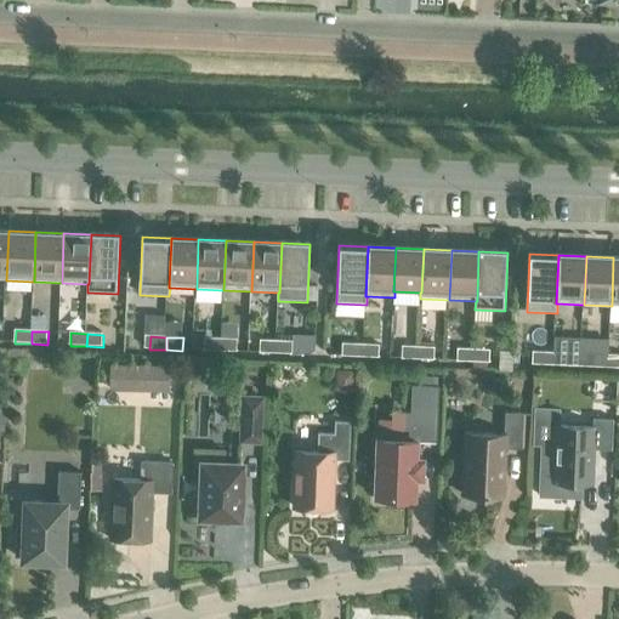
[(205,351),(221,352),(222,339),(205,339),(205,351)]
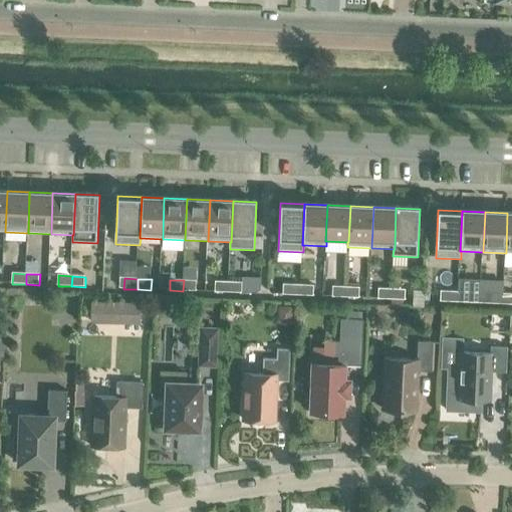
[(184,280),(183,291),(197,292),(197,281),(184,280)]
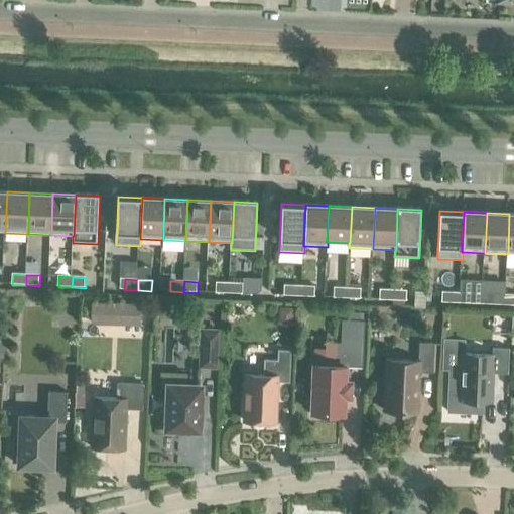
[(216,293),(230,294),(230,283),(217,283),(216,293)]
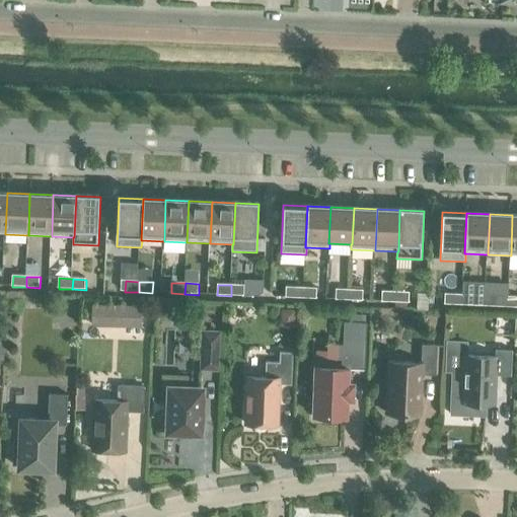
[(231,285),(231,296),(244,296),(245,286),(231,285)]
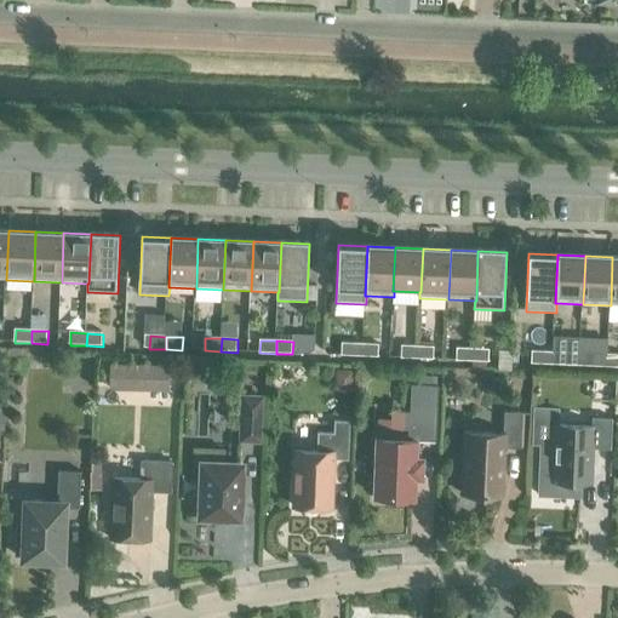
[(342,356),(362,358),(364,344),(343,344),(342,356)]
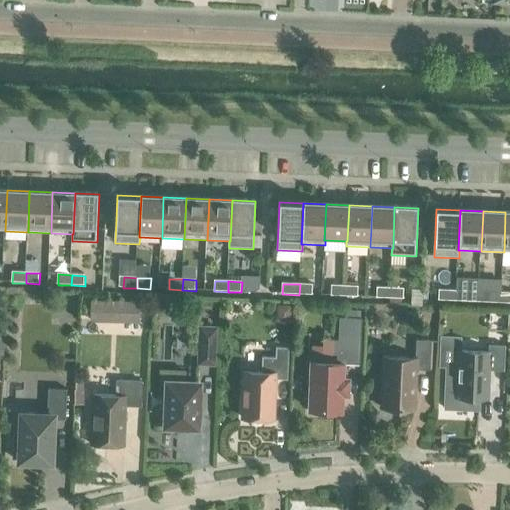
[(300,284),(299,295),(313,295),(313,285),(300,284)]
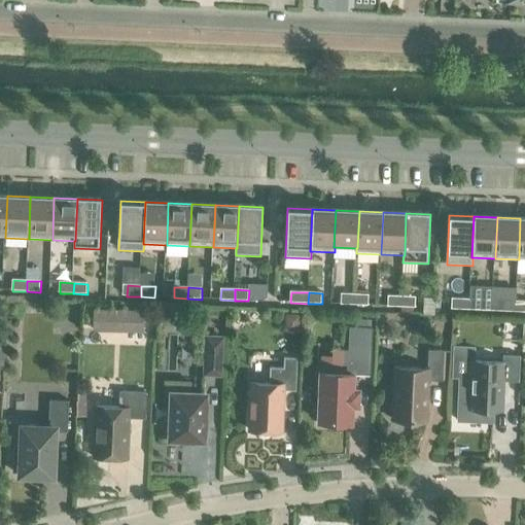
[(341,305),(355,306),(355,294),(342,294),(341,305)]
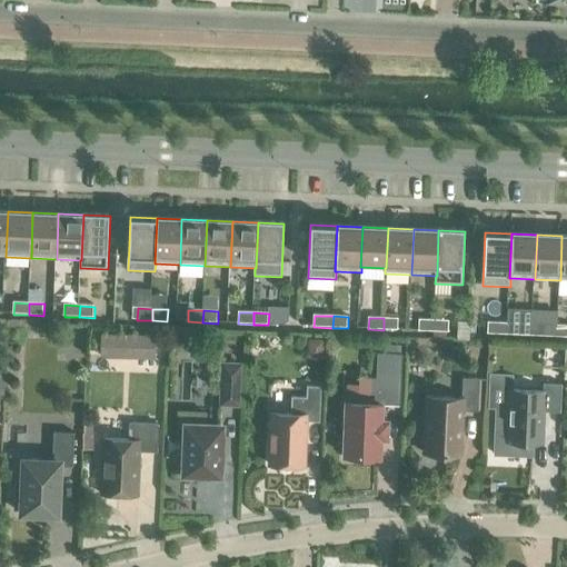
[(384,318),(384,330),(398,330),(399,319),(384,318)]
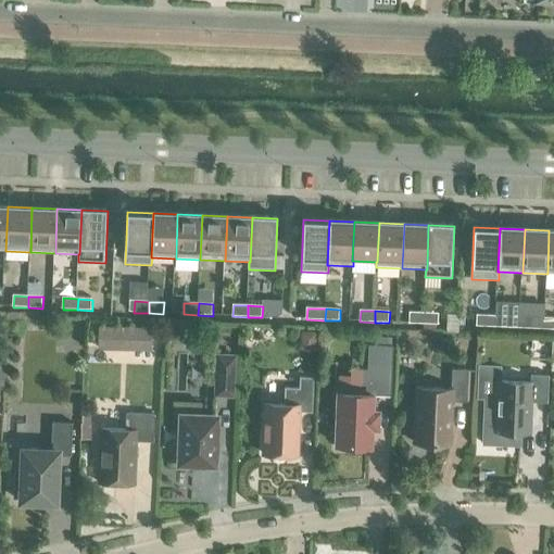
[(410,324),(424,325),(425,313),(410,313),(410,324)]
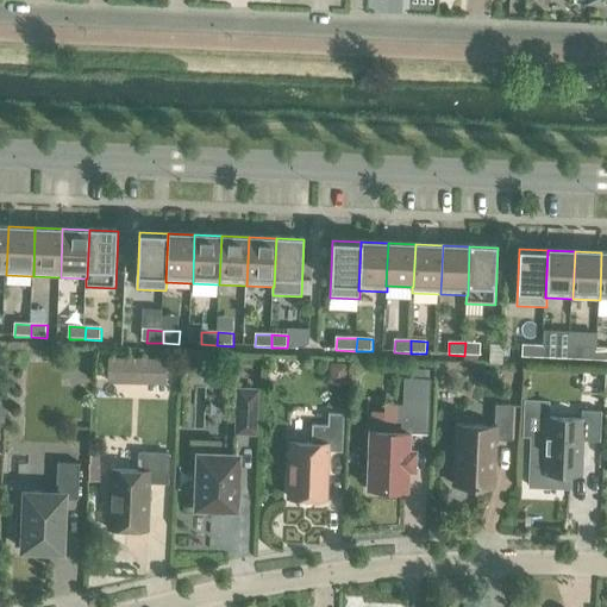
[(465,343),(464,356),(481,357),(481,344),(465,343)]
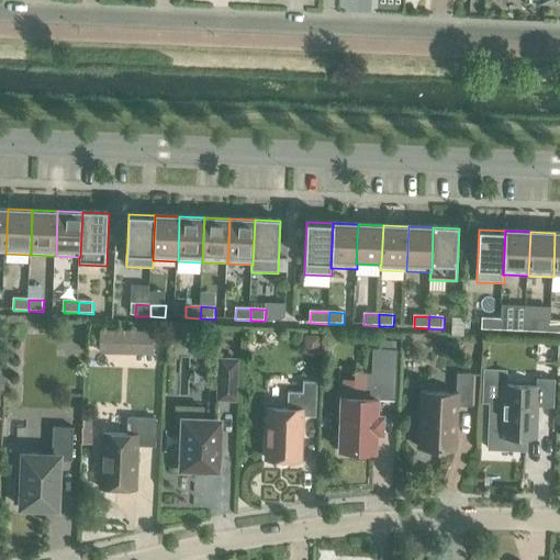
[(486,331),(501,332),(501,320),(486,320),(486,331)]
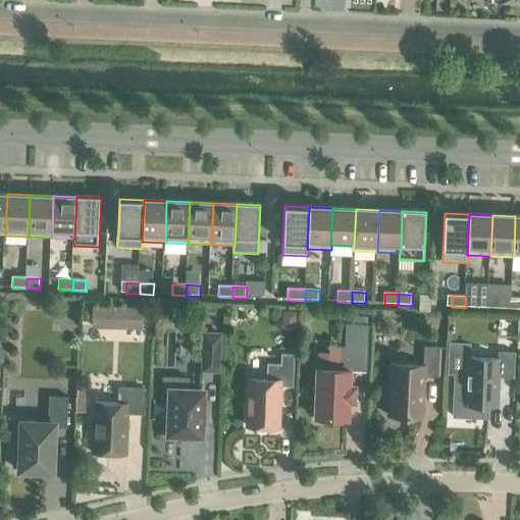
[(465,297),(465,308),(478,308),(479,298),(465,297)]
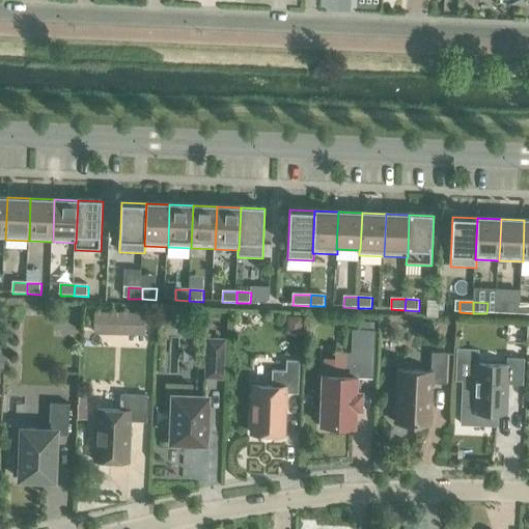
[(506,314),(520,315),(521,304),(507,304),(506,314)]
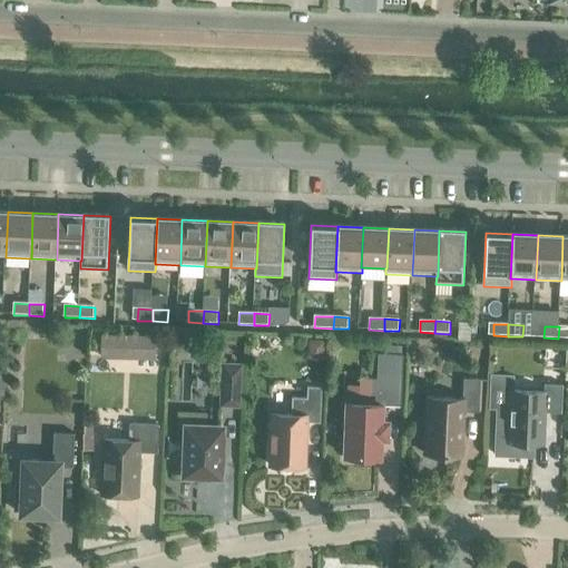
[(567,326),(559,326),(558,339),(567,339),(567,326)]
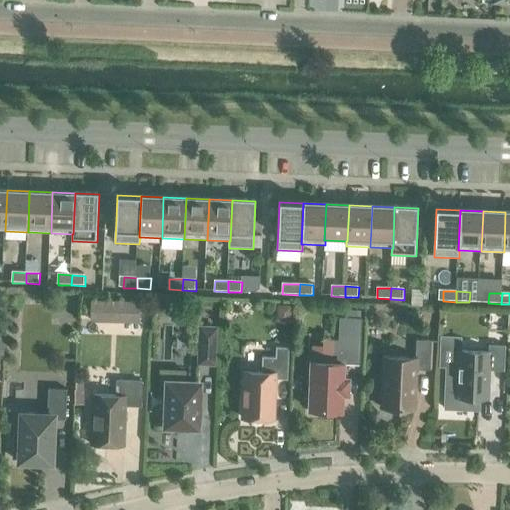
[(112,302),(111,323),(140,324),(141,303),(112,302)]
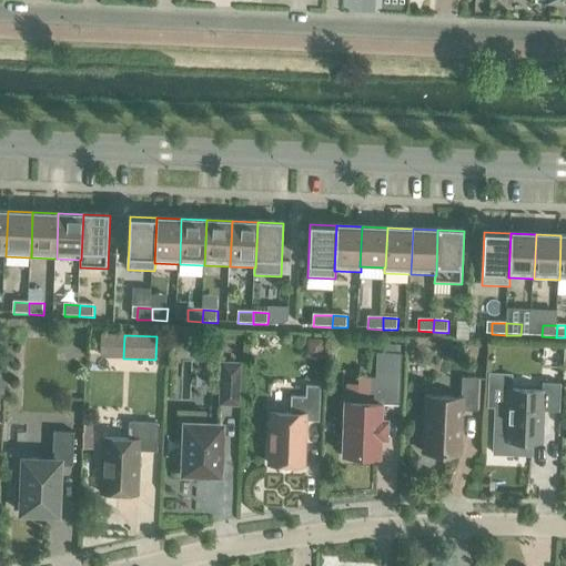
[(324,340),(306,341),(306,359),(324,357),(324,340)]
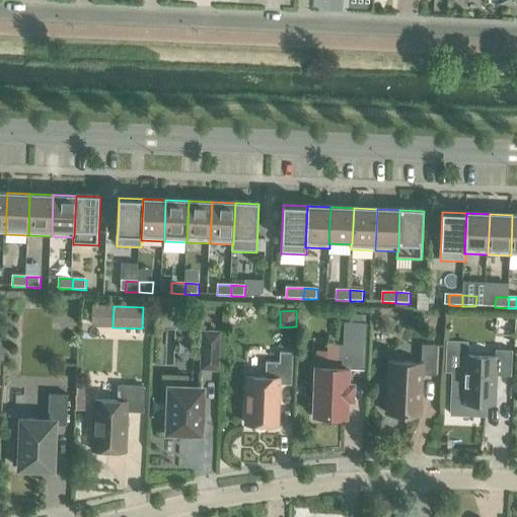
[(351,370),(362,371),(364,317),(346,317),(345,345),(338,345),(338,368),(316,368),(314,417),(319,417),(319,422),(341,423),(342,417),(347,418),(348,400),(353,400),(354,384),(348,384),(349,369),(351,369),(351,370)]
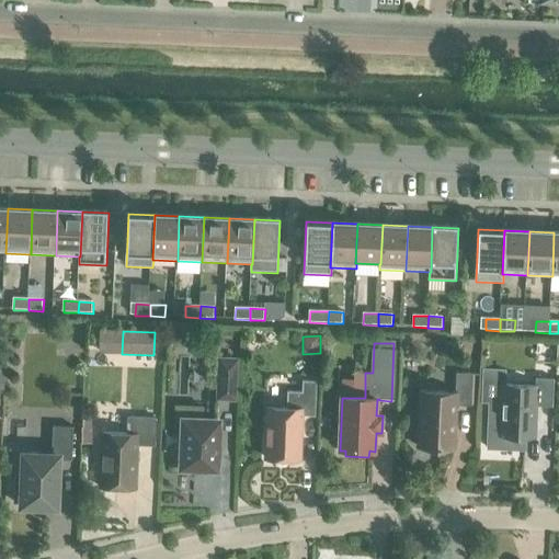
[(219,400),(220,400),(236,400),(238,361),(220,361),(219,400)]
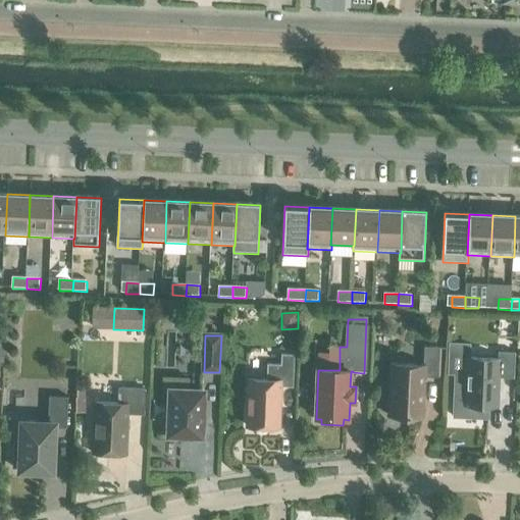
[(390,417),(423,419),(425,378),(439,378),(440,349),(425,348),(424,367),(392,366),(390,417)]
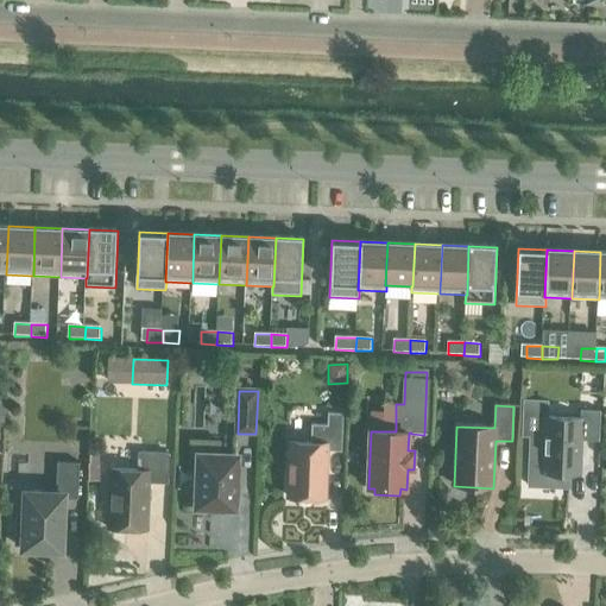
[(581,411),(581,420),(544,417),(543,437),(531,436),(530,487),(570,488),(570,474),(581,475),(582,441),(600,442),(601,412),(581,411)]
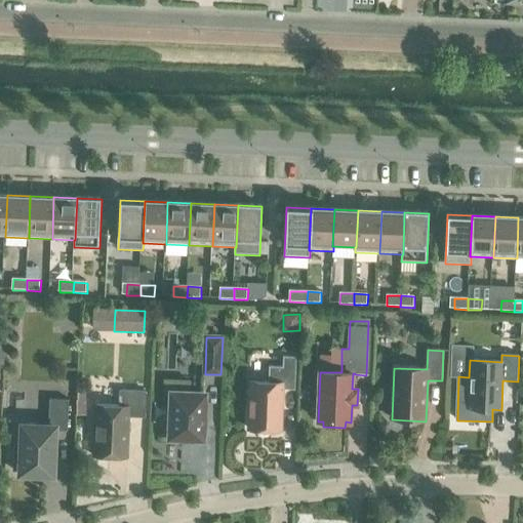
[(251,384),(249,430),(256,430),(256,433),(265,435),(275,433),(275,431),(282,431),(283,391),(295,391),(297,358),(284,358),(283,368),(270,367),(269,384),(251,384)]
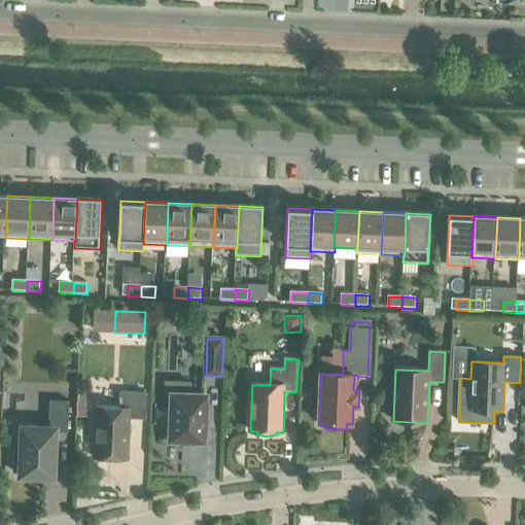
[(204,441),(206,395),(190,395),(190,384),(166,383),(165,408),(172,408),(172,423),(165,423),(164,443),(184,443),(184,441),(204,441)]
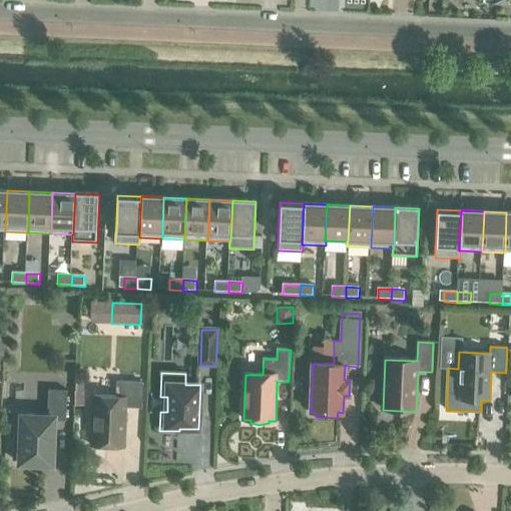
[(91,447),(125,448),(126,408),(142,409),(143,384),(117,383),(116,398),(93,397),(91,447)]
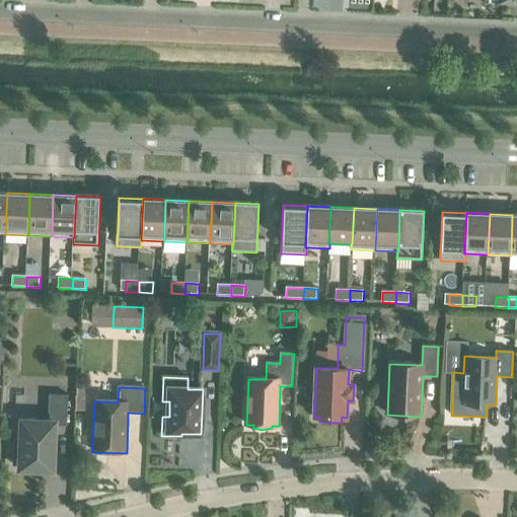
[(20,469),(53,471),(55,426),(67,427),(69,395),(50,395),(49,422),(22,421),(21,440),(15,440),(14,466),(20,466),(20,469)]
